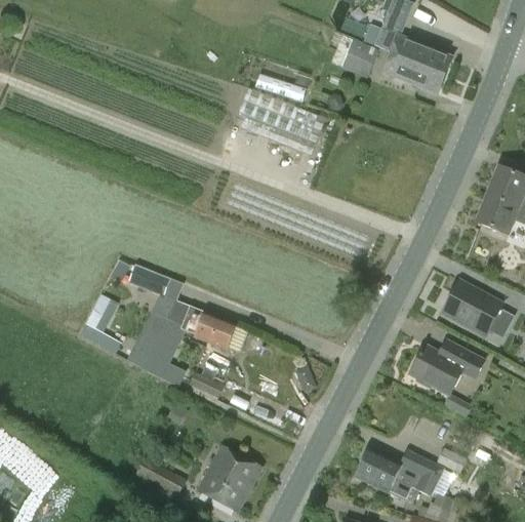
[(364,40),(374,44),(393,52),(392,53),(445,73),(452,56),(401,36),(415,2),(410,0),(391,0),(387,10),(389,11),(381,28),(370,24),(364,40)]
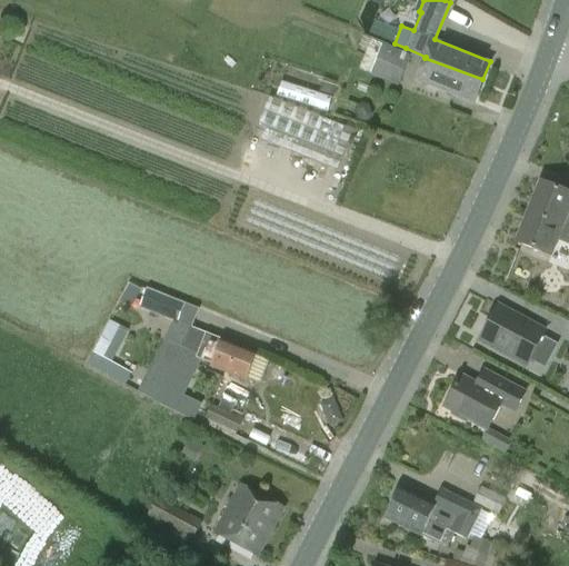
[(398,85),(410,52),(382,42),(382,41),(370,37),(360,67),(371,71),(370,73),(398,85)]
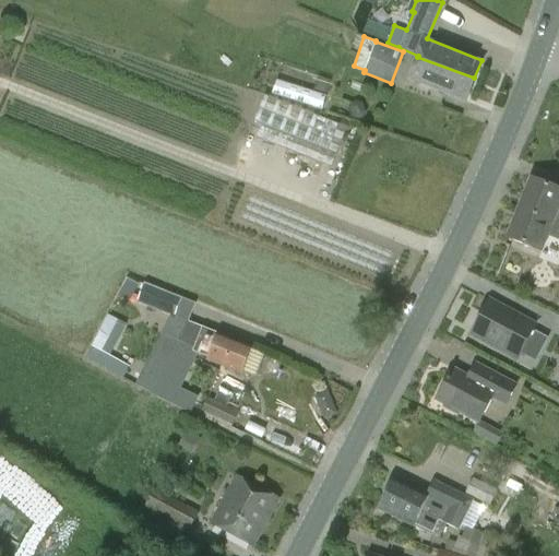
[(474,78),(417,57),(409,77),(465,99),(474,78)]
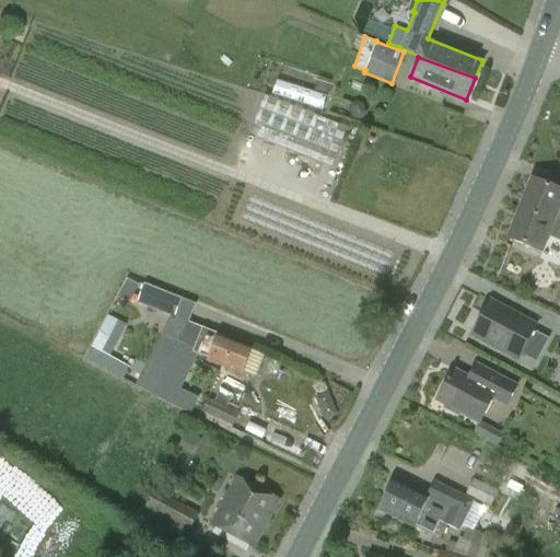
[(322,112),(328,94),(295,81),(289,99),(322,112)]
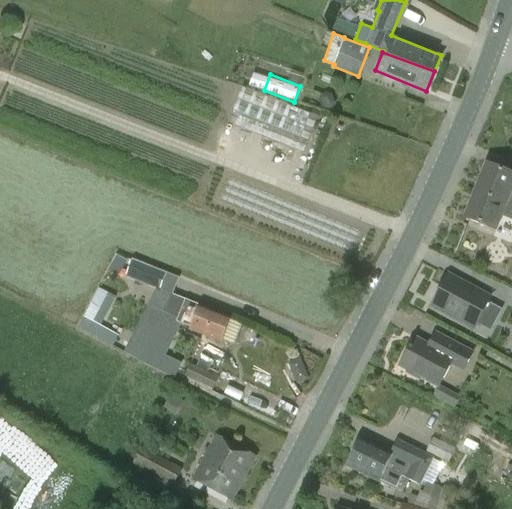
[(317,115),(243,86),(228,121),(303,151),(317,115)]
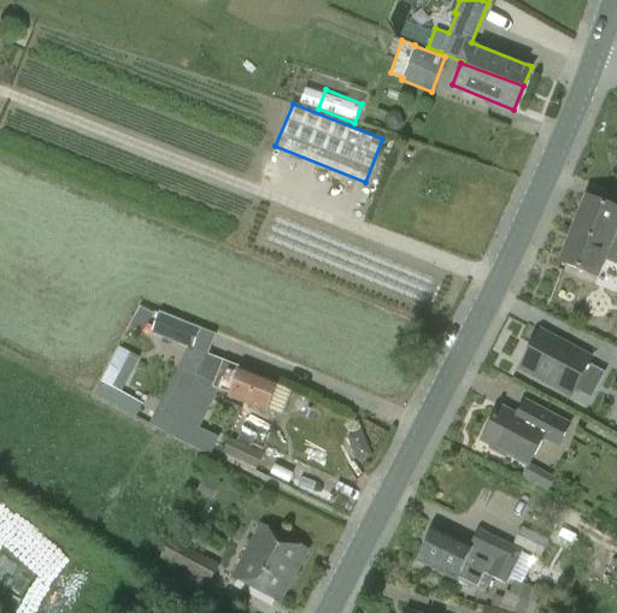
[(616,207),(586,195),(573,227),(616,243),(616,207)]
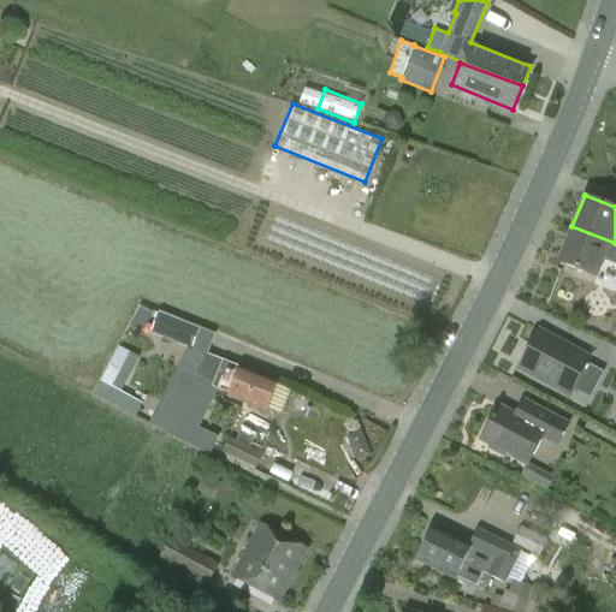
[(615,243),(572,226),(558,260),(597,275),(604,257),(615,262),(615,243)]
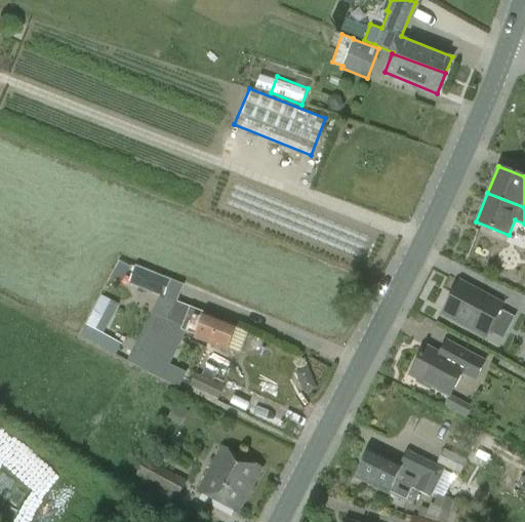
[(524,239),(511,234),(506,247),(524,254),(524,239)]
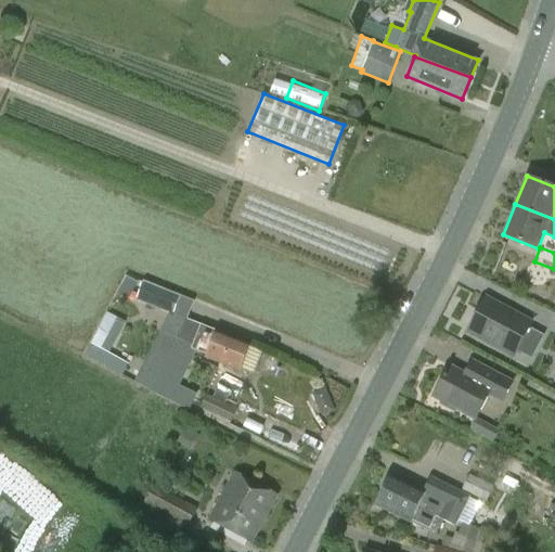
[(554,273),(526,261),(519,278),(531,283),(543,287),(554,292),(554,273)]
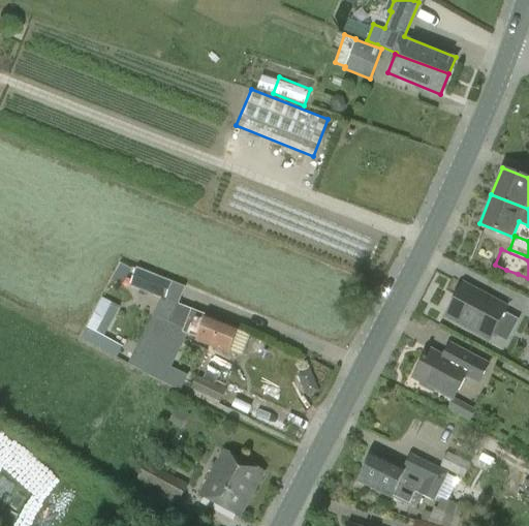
[(172,366),(185,337),(179,334),(179,330),(173,327),(170,330),(164,327),(179,302),(165,296),(172,280),(137,267),(130,283),(161,296),(128,363),(144,370),(143,371),(159,379),(180,389),(188,373),(172,366)]
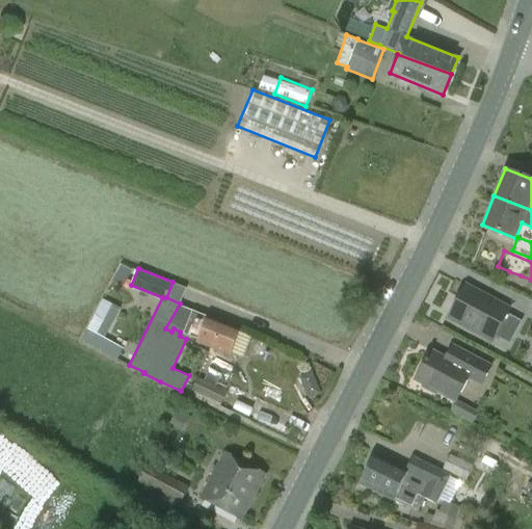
[(466,285),(449,316),(494,339),(509,307),(466,285)]
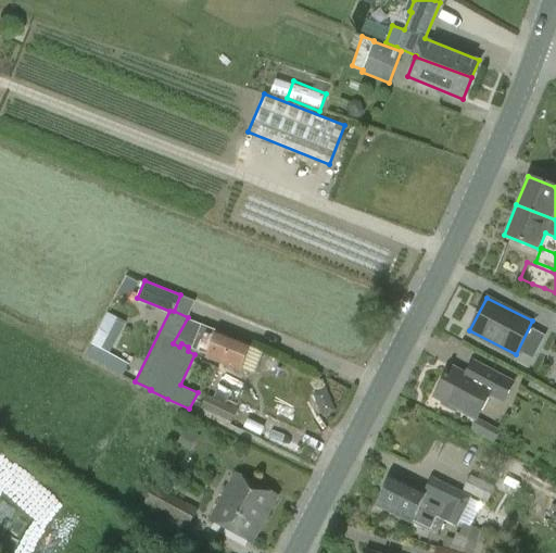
[(108,311),(85,353),(123,374),(129,362),(102,348),(118,316),(108,311)]
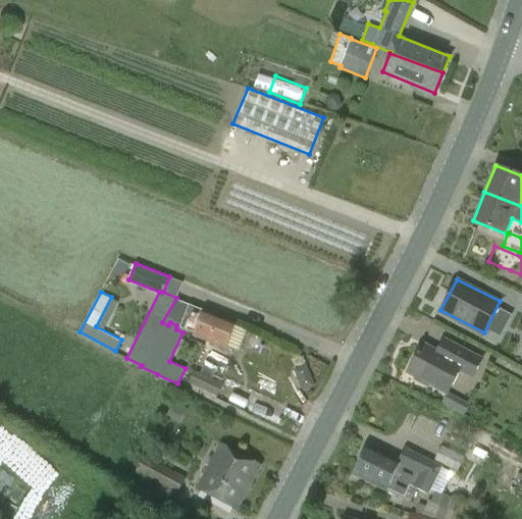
[(190,305),(176,298),(162,322),(168,325),(170,322),(176,325),(176,329),(183,332),(186,327),(195,331),(194,334),(224,347),(235,323),(204,311),(190,305)]
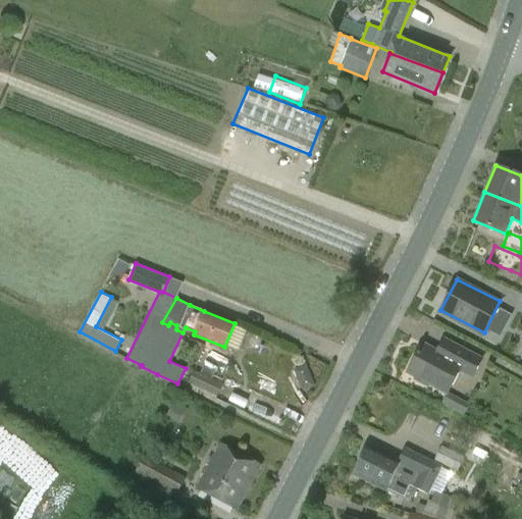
[(444,335),(435,350),(423,343),(407,371),(446,393),(440,402),(463,414),(469,403),(448,391),(459,369),(472,377),(483,357),(444,335)]
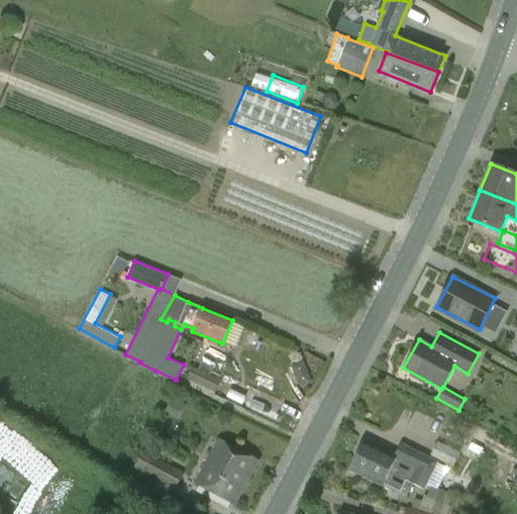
[(187,378),(215,391),(221,379),(192,366),(187,378)]
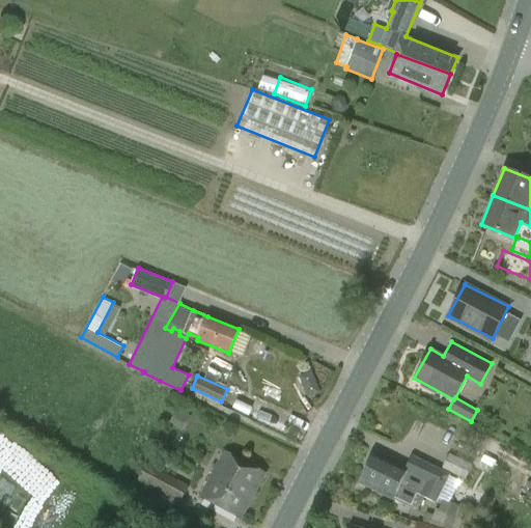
[(200,496),(241,517),(264,472),(224,451),(200,496)]
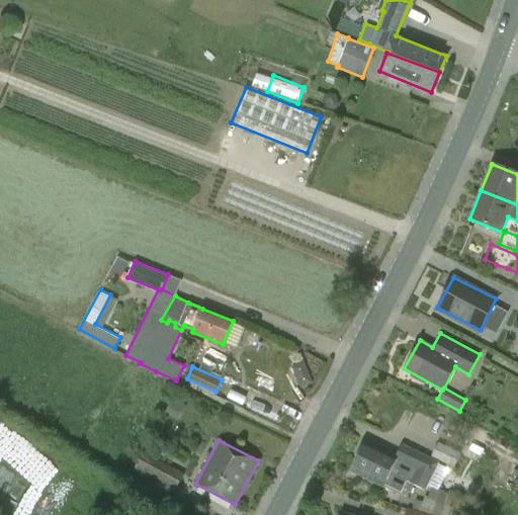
[(431,454),(454,465),(460,451),(438,440),(431,454)]
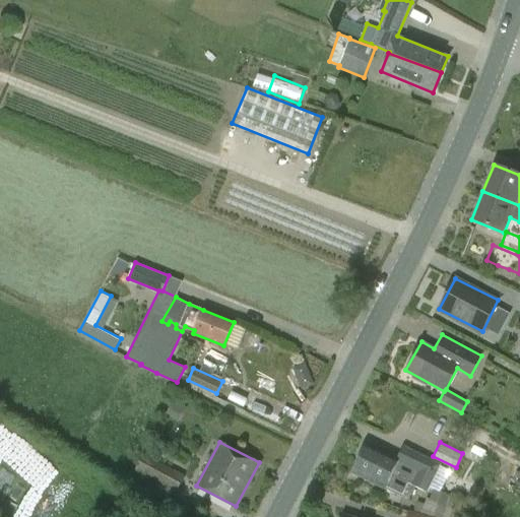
[(404,444),(396,459),(366,445),(352,471),(383,487),(402,496),(408,481),(428,492),(430,486),(433,488),(430,497),(427,496),(425,502),(417,500),(414,510),(408,508),(408,510),(432,516),(473,516),(474,513),(472,512),(475,503),(441,490),(451,470),(441,465),(442,463),(404,444)]
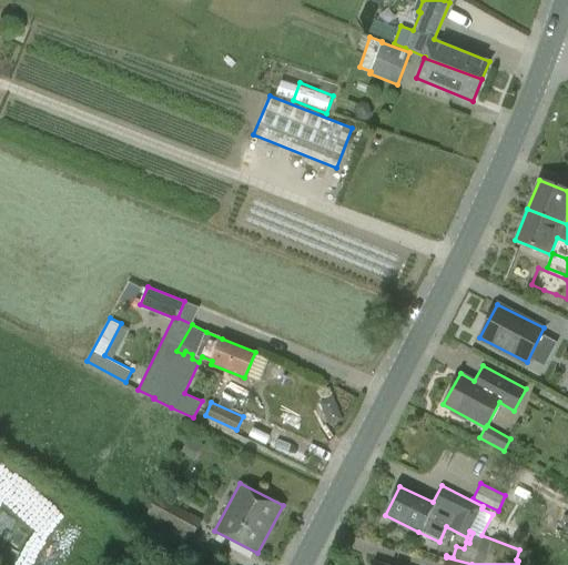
[(186,548),(203,518),(156,494),(148,512),(173,526),(168,538),(186,548)]
